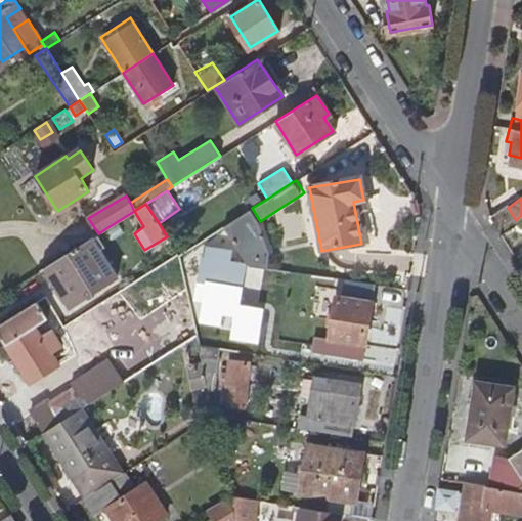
[(261,224),(260,221),(252,208),(225,225),(249,266),(268,269),(270,255),(261,224)]
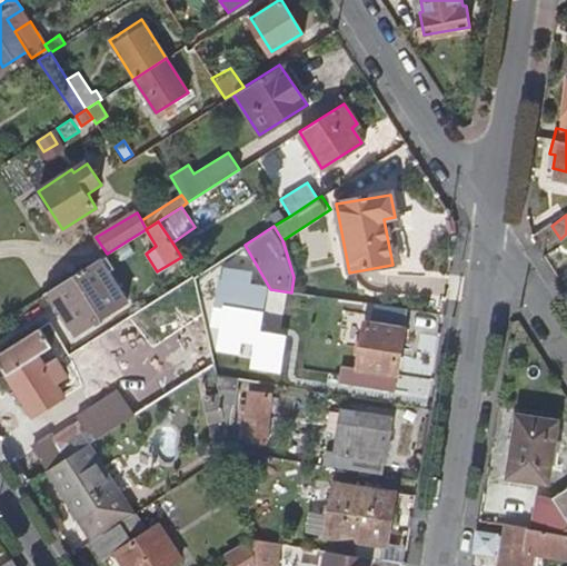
[(100,258),(48,291),(75,333),(127,300),(100,258)]
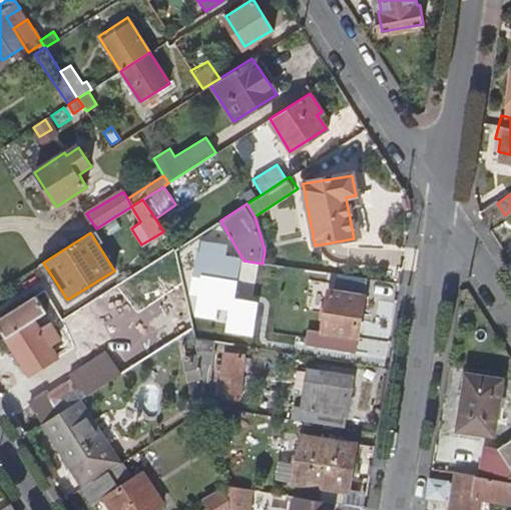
[(191,293),(199,293),(200,292),(202,292),(209,255),(223,257),(231,259),(232,247),(202,243),(200,255),(196,255),(191,293)]
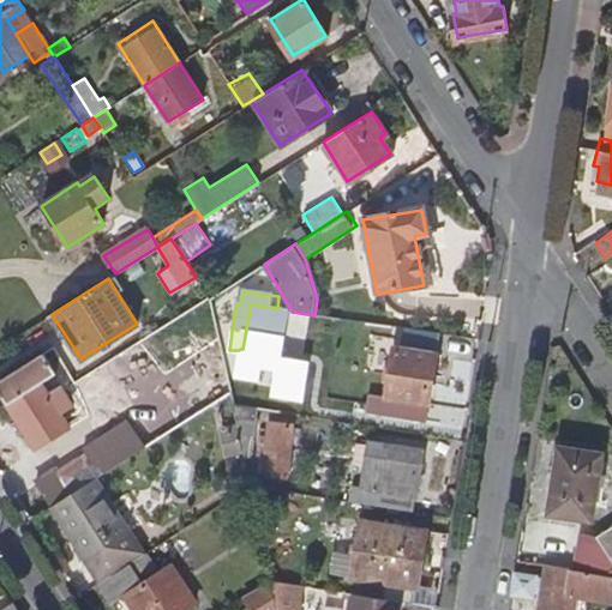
[(277,309),(268,307),(251,305),(243,349),(240,349),(239,350),(235,376),(256,380),(259,367),(277,372),(286,310),(277,309)]
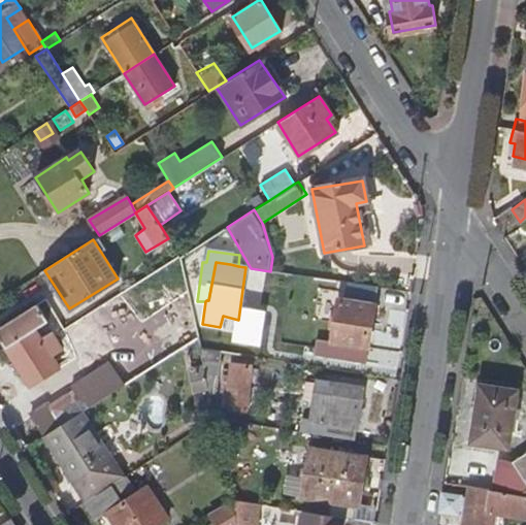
[(290,274),(273,271),(272,283),(289,285),(290,274)]
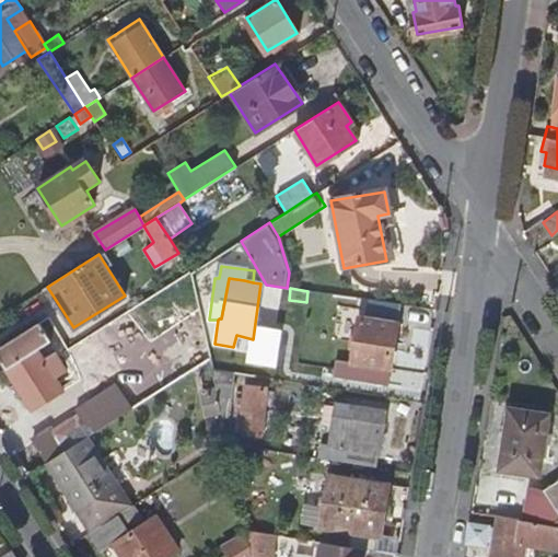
[(391,371),(399,305),(367,301),(364,317),(358,316),(351,361),(350,364),(391,371)]
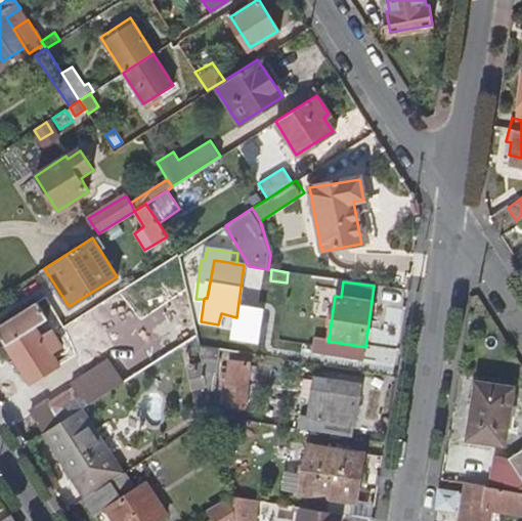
[(36,301),(0,323),(0,337),(28,381),(66,357),(55,343),(47,350),(37,334),(46,328),(43,322),(48,318),(36,301)]
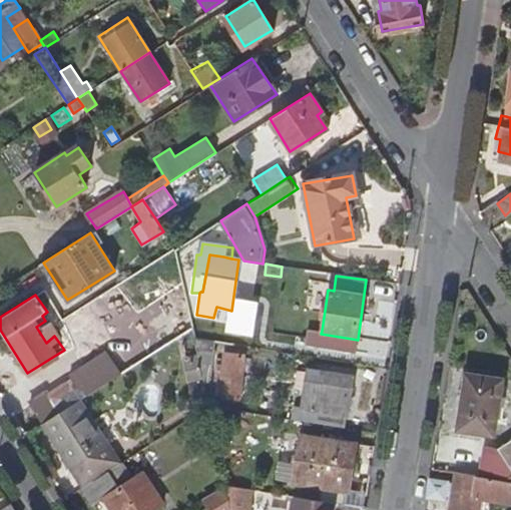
[(356,351),(358,340),(321,334),(322,331),(308,329),(307,338),(306,345),(356,351)]
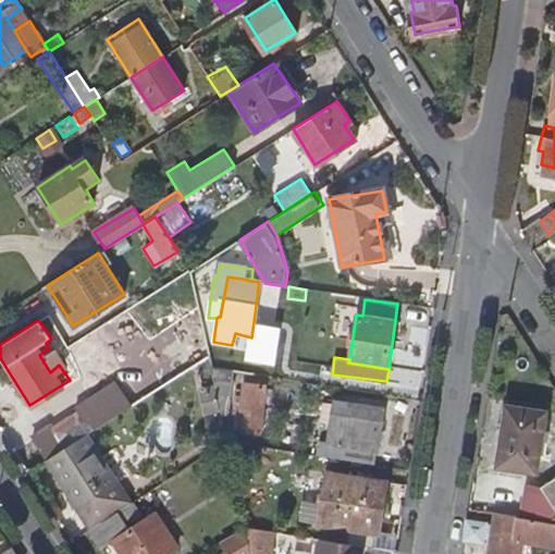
[(227,417),(235,371),(210,368),(214,384),(220,413),(220,416),(227,417)]
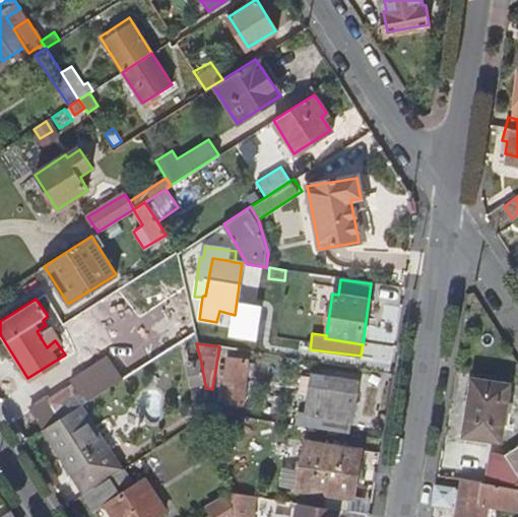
[(220,404),(243,407),(247,382),(255,383),(258,367),(248,365),(248,362),(228,358),(224,371),(221,370),(218,385),(222,386),(220,404)]
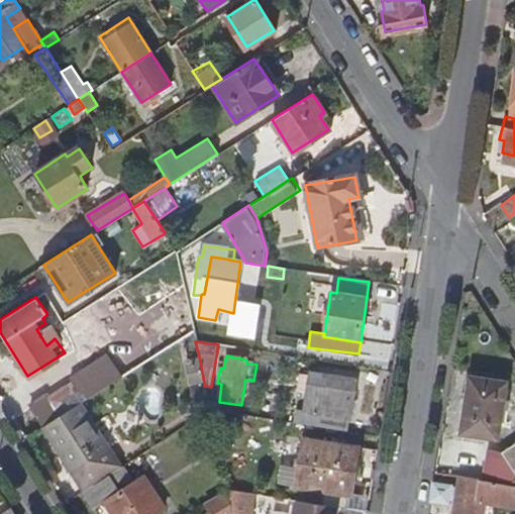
[(189,386),(204,383),(199,356),(184,361),(189,386)]
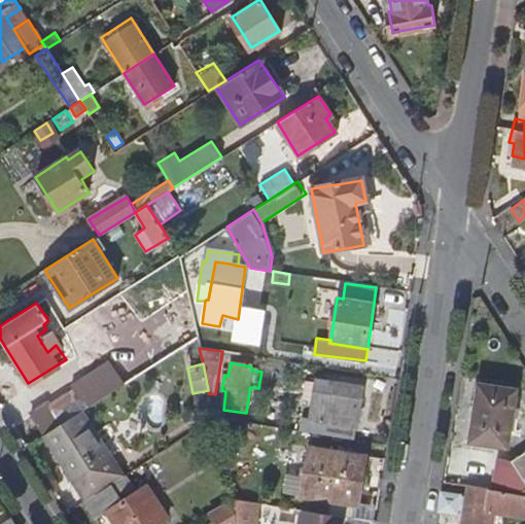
[(296,431),(353,441),(361,388),(329,383),(326,407),(311,404),(308,420),(299,418),(296,431)]
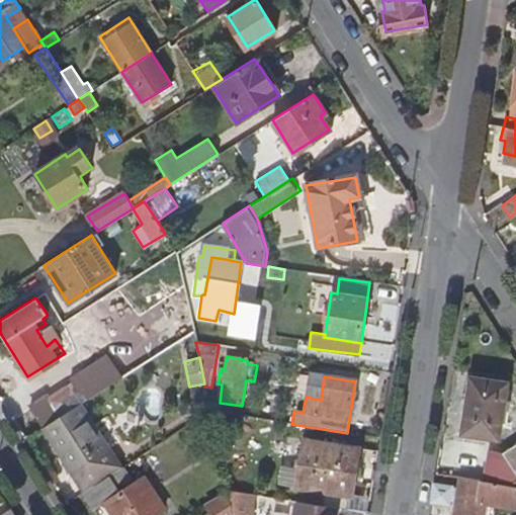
[(500,438),(507,382),(471,377),(462,432),(500,438)]
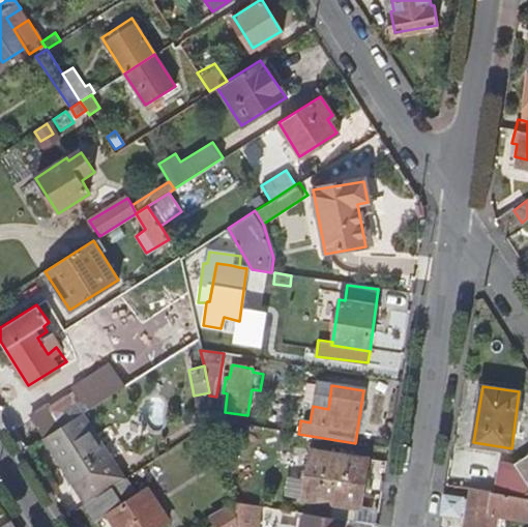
[(49,410),(60,428),(83,413),(87,410),(76,392),(49,410)]
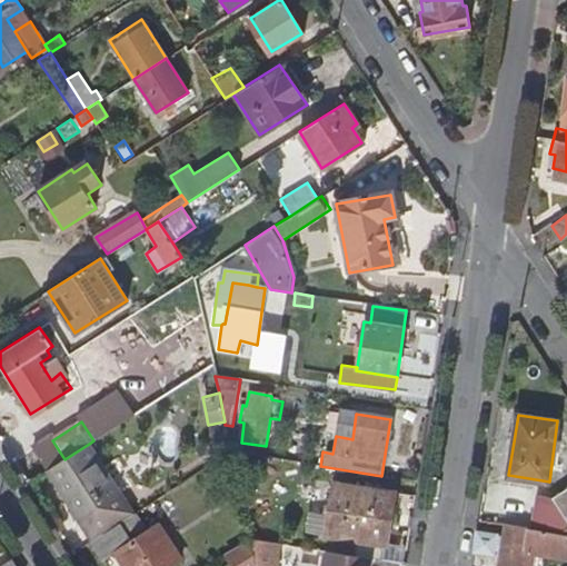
[(215,455),(230,452),(225,425),(225,421),(208,425),(215,455)]
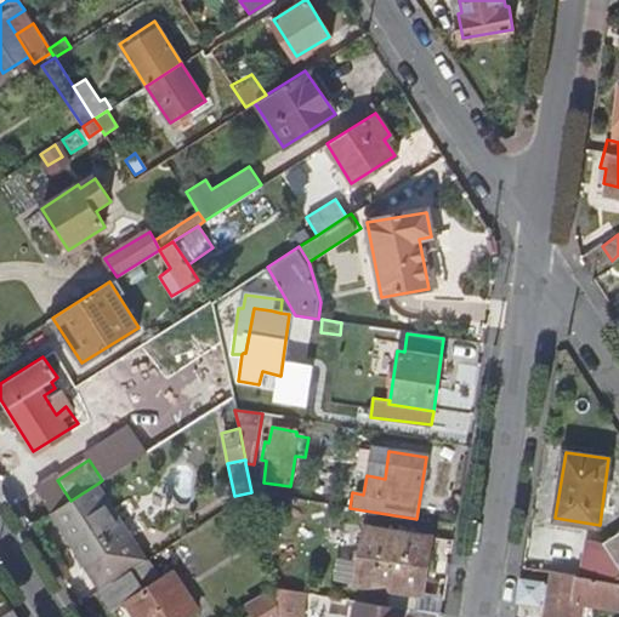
[(104,586),(130,570),(145,560),(97,484),(71,501),(51,513),(85,567),(91,563),(104,586)]
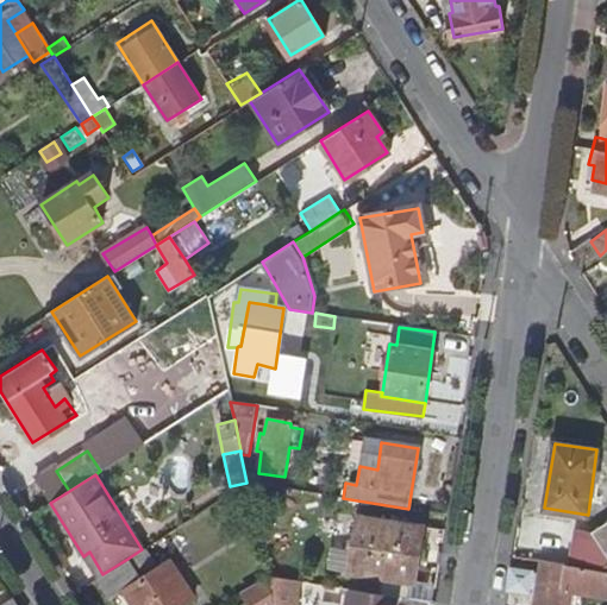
[(355,539),(357,521),(336,517),(332,535),(355,539)]
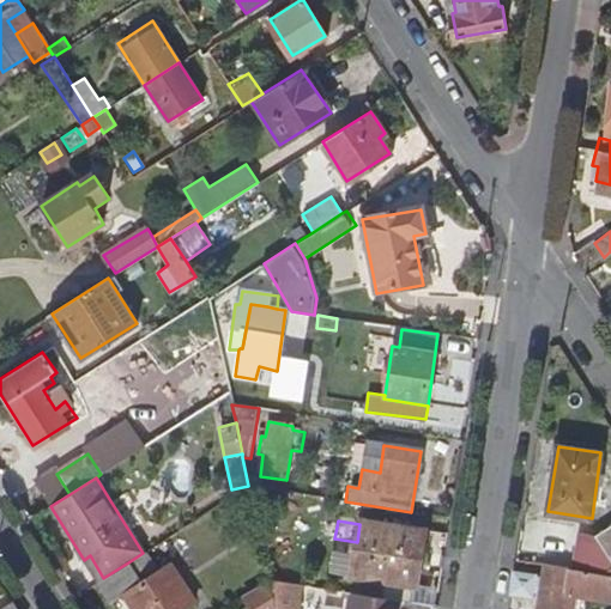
[(416,588),(424,530),(361,521),(360,524),(357,542),(355,555),(352,577),(352,578),(416,588)]
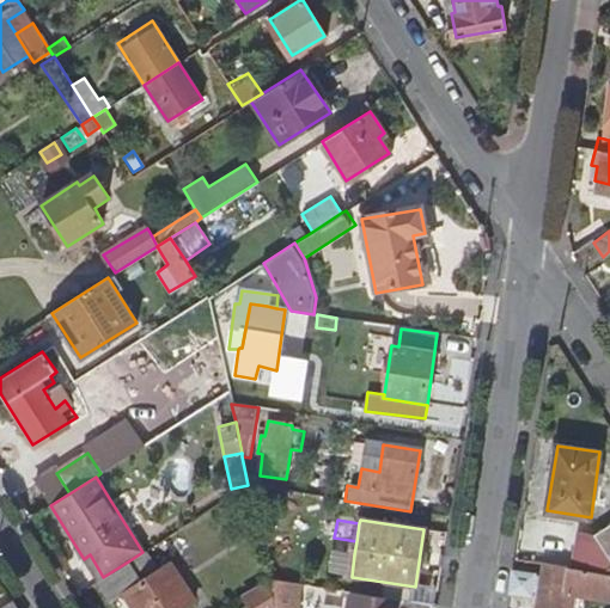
[(609,523),(595,533),(609,558),(609,523)]
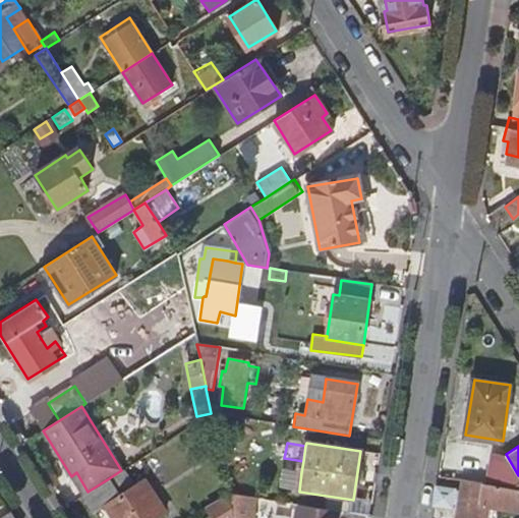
[(299,491),(301,472),(282,468),(279,487),(299,491)]
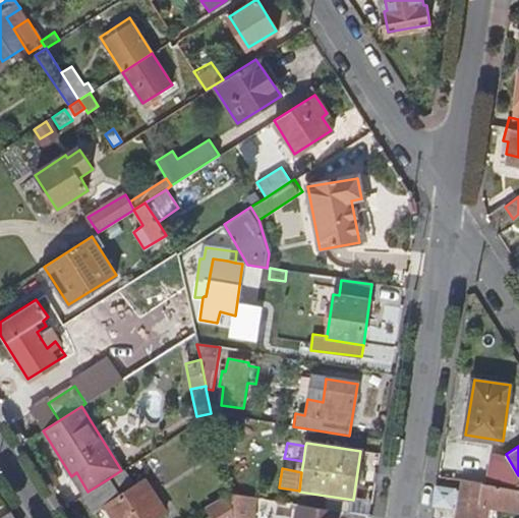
[(121,470),(109,478),(120,497),(134,487),(123,469),(121,470)]
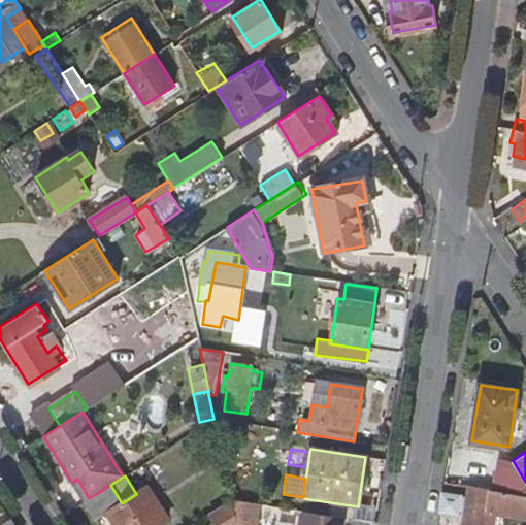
[(89,498),(84,501),(95,520),(105,515),(111,524),(160,524),(164,523),(142,489),(136,494),(122,503),(110,485),(89,498)]
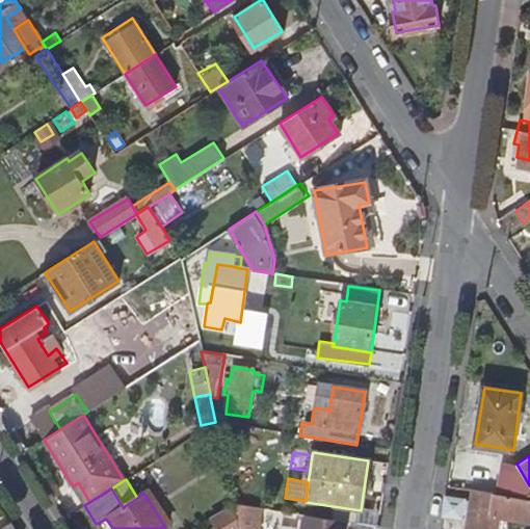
[(466,520),(464,528),(481,528),(482,522),(483,517),(483,514),(486,494),(486,492),(475,491),(469,497),(469,503),(445,499),(443,516),(466,520)]
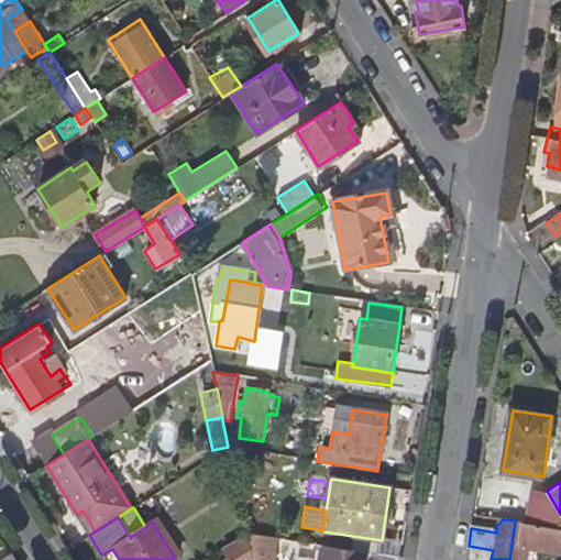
[(515,520),(515,523),(512,545),(560,551),(560,535),(558,528),(557,528),(554,524),(550,527),(515,520)]
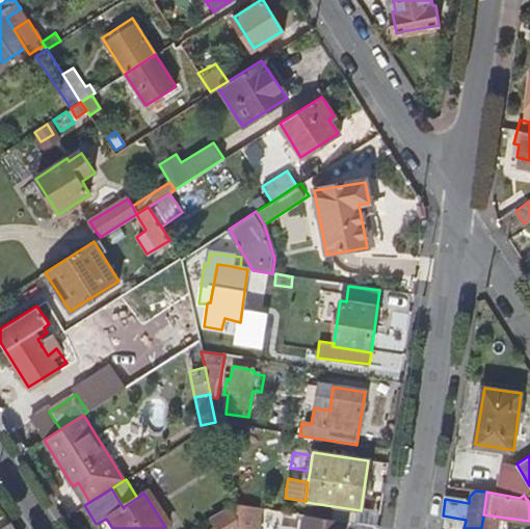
[(237,528),(232,503),(215,514),(222,527),(219,528),(237,528)]
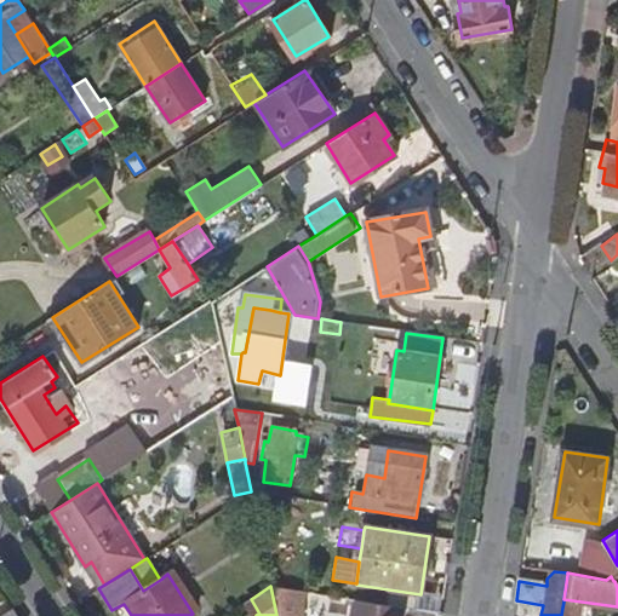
[(305,615),(305,592),(270,586),(276,615),(305,615)]
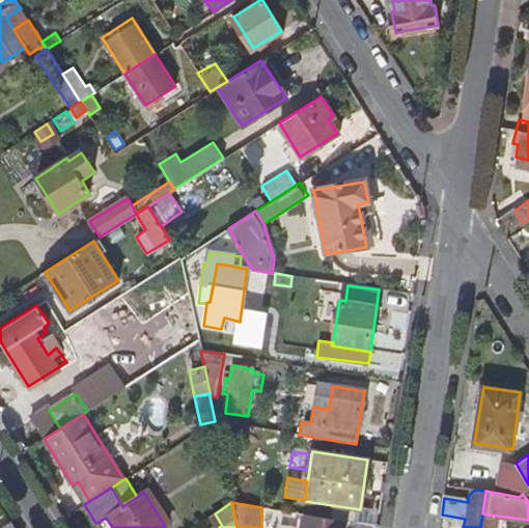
[(528,520),(482,513),(482,516),(528,523),(528,520)]
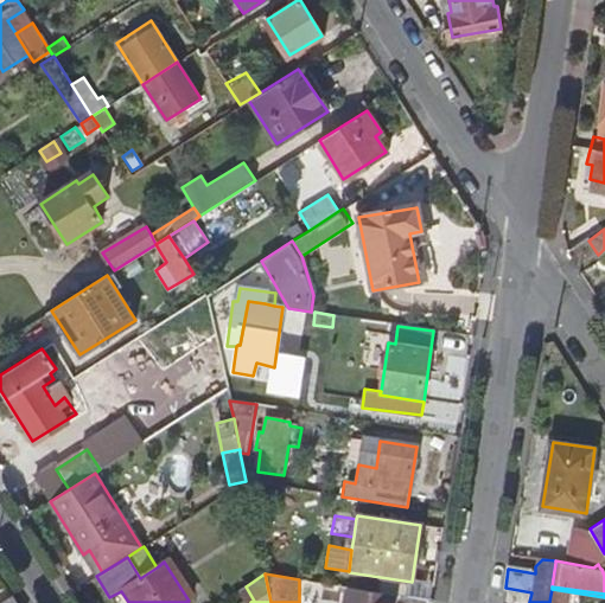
[(345,602),(389,602),(392,594),(349,588),(345,602)]
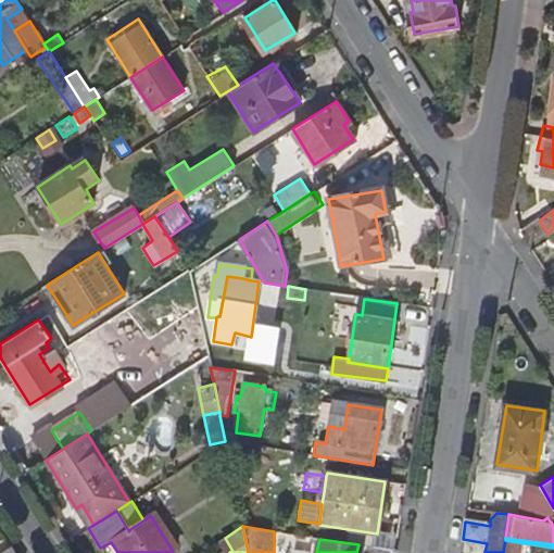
[(469,552),(470,545),(462,543),(460,552),(469,552)]
